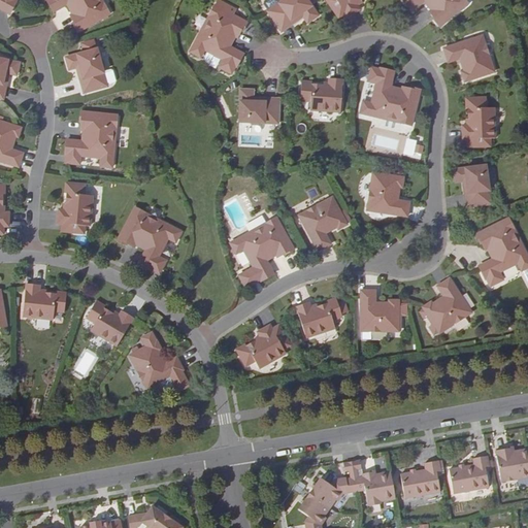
[(0,0),(0,8),(9,14),(17,1),(15,0),(14,0),(0,0)]
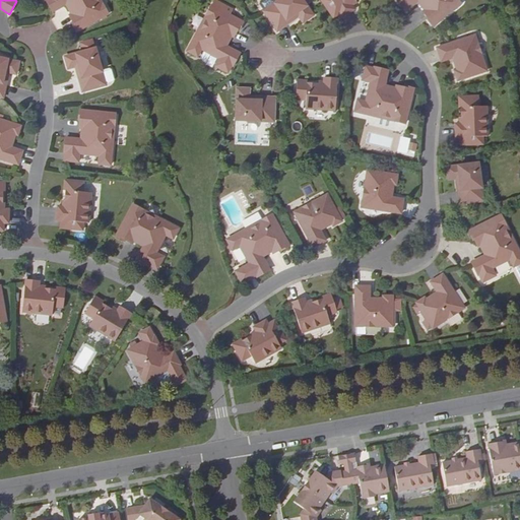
[(66,4),(69,11),(72,9),(74,12),(69,15),(73,22),(71,23),(76,31),(108,14),(102,4),(100,5),(96,0),(46,0),(52,11),(64,5),(66,4)]
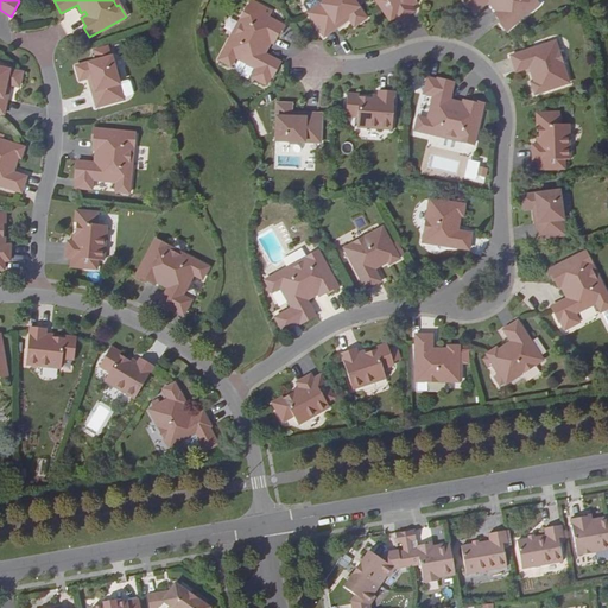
[(346,16),(349,20),(354,26),(366,18),(358,7),(354,1),(353,0),(323,0),(323,1),(308,12),(323,36),(336,27),(337,26),(336,25),(344,19),(343,17),(346,16)]
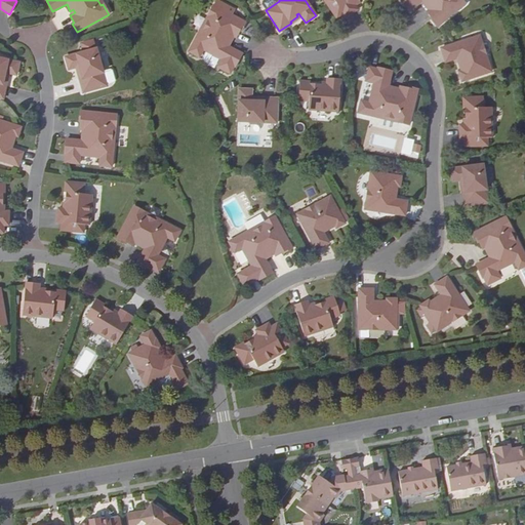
[(358,0),(323,0),(327,5),(333,0),(342,13),(346,17),(357,9),(354,5),(359,1),(358,0)]
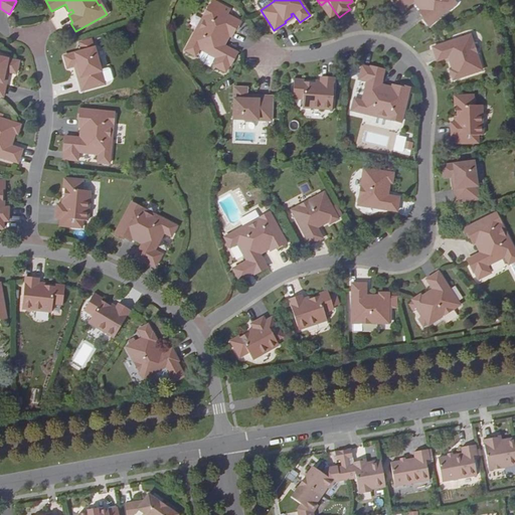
[(327,0),(321,5),(330,17),(336,13),(327,0)]
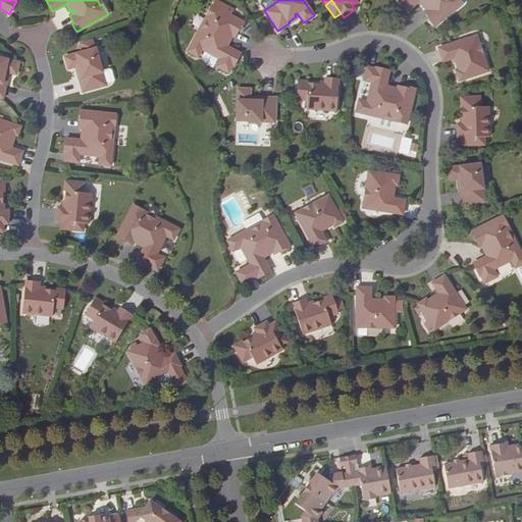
[(399,0),(407,10),(418,2),(420,0),(425,6),(427,4),(429,7),(425,11),(429,17),(428,18),(435,27),(463,3),(460,0),(399,0)]
